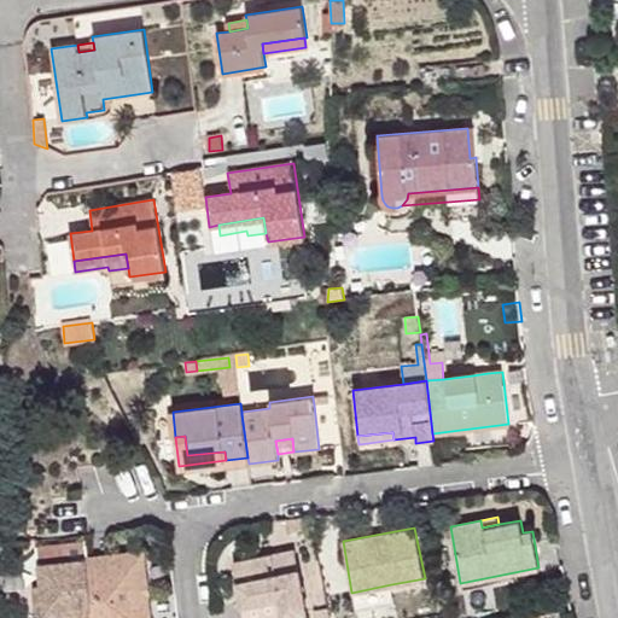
[(298,566),(295,549),(273,554),(277,571),(298,566)]
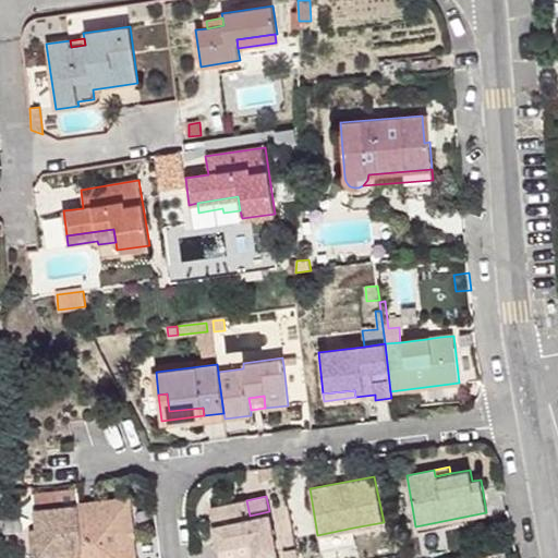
[(84,556),(84,557),(135,557),(133,537),(135,537),(134,522),(131,522),(129,497),(77,504),(84,556)]
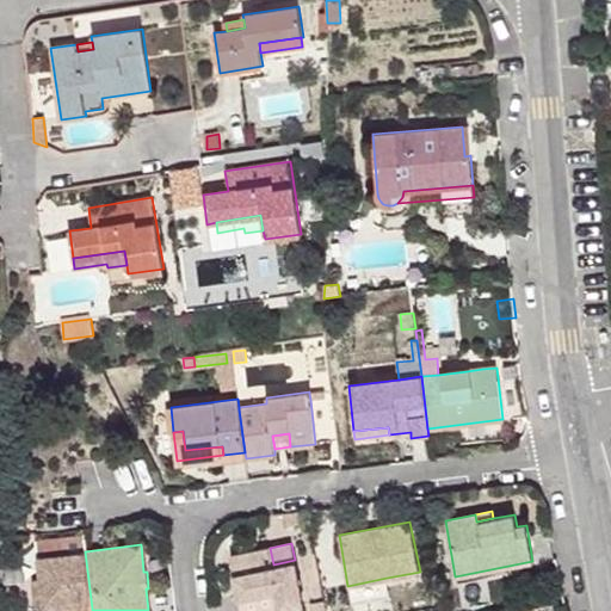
[(232,556),(241,610),(271,610),(303,605),(295,560),(273,565),(270,548),(232,556)]
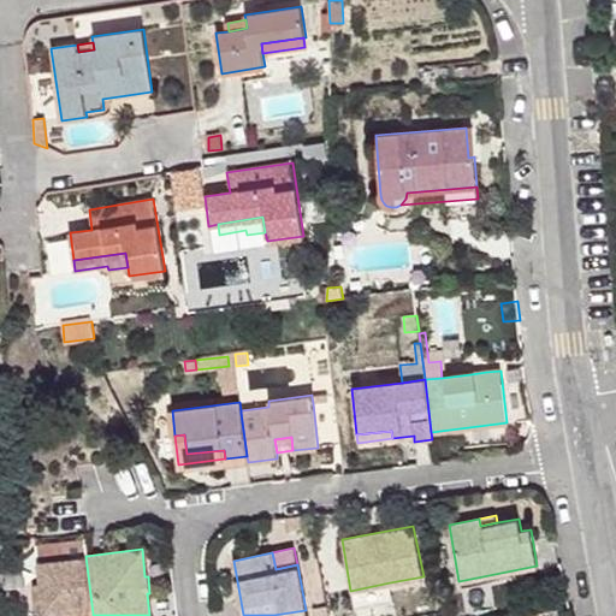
[(71,608),(72,615),(93,614),(86,556),(39,562),(41,582),(43,611),(71,608)]
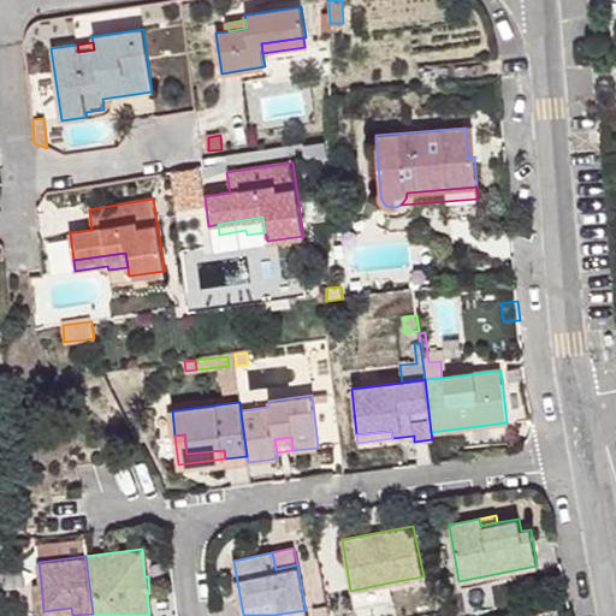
[(33,584),(36,615),(69,615),(72,615),(71,608),(43,611),(41,582),(33,584)]
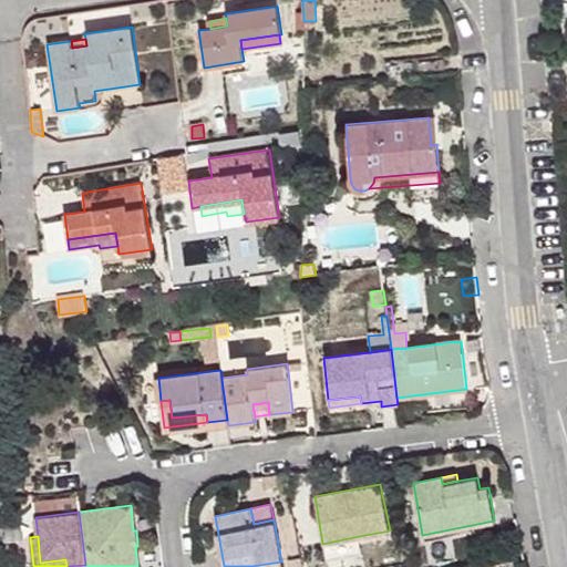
[(362,554),(359,536),(322,544),(326,560),(362,554)]
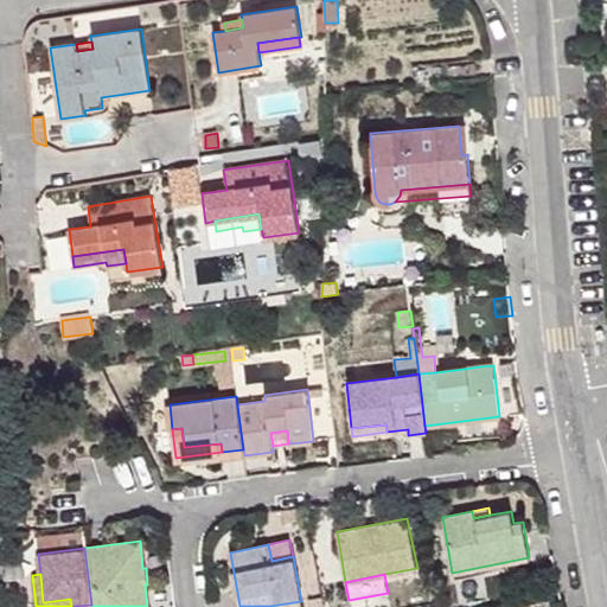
[(324,606),(323,596),(311,598),(311,606),(324,606)]
